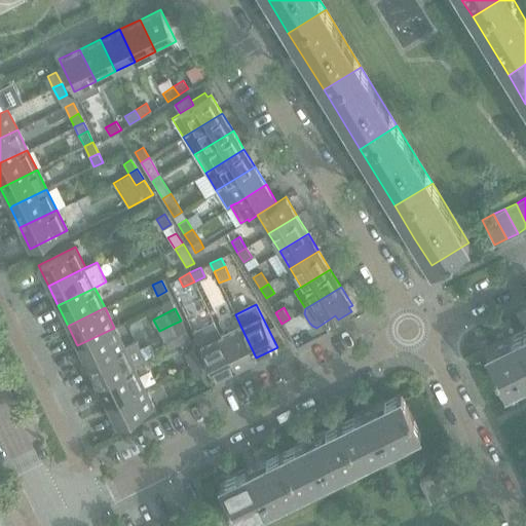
[(181,321),(172,325),(159,331),(164,341),(186,331),(181,321)]
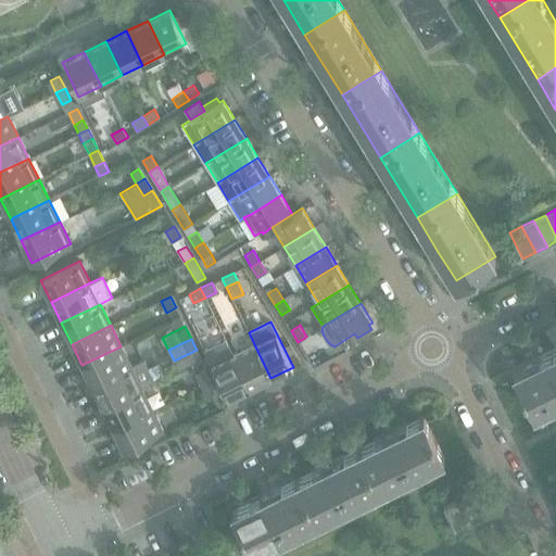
[(270,378),(254,344),(234,354),(250,389),(270,378)]
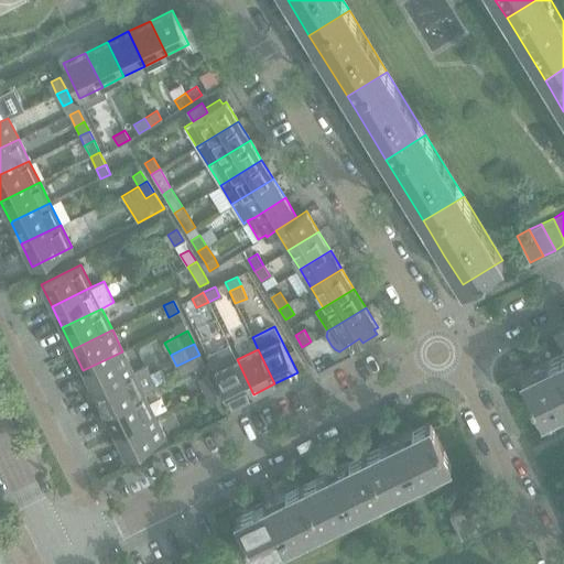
[(563,403),(563,350),(521,372),(542,415),(563,403)]
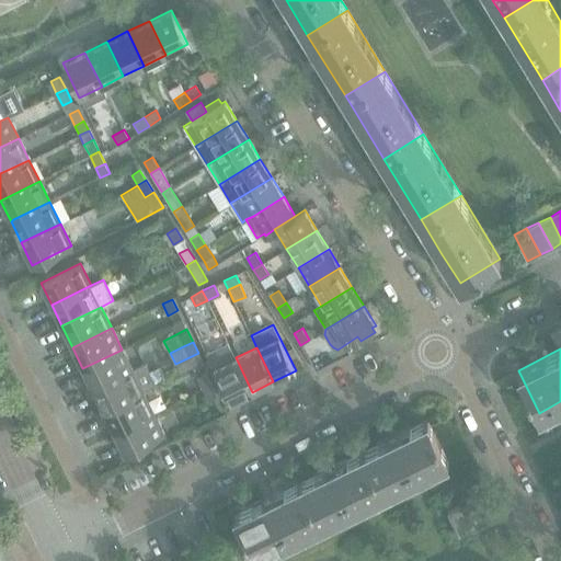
[(93,390),(133,370),(122,350),(82,368),(93,390)]
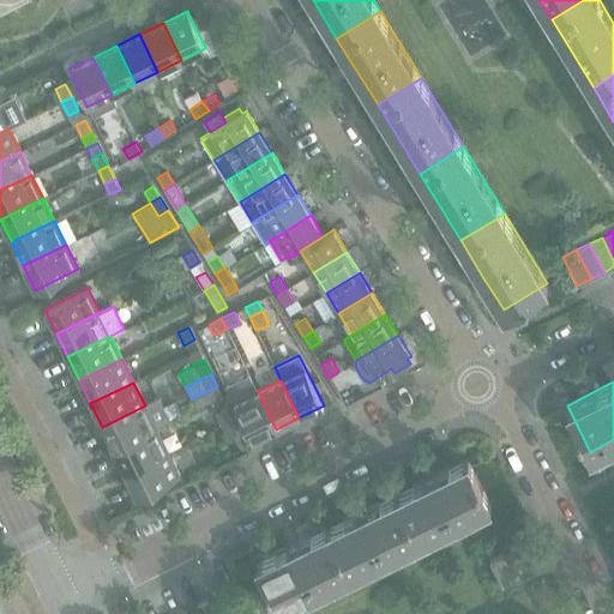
[(276,429),(258,391),(233,403),(252,441),(276,429)]
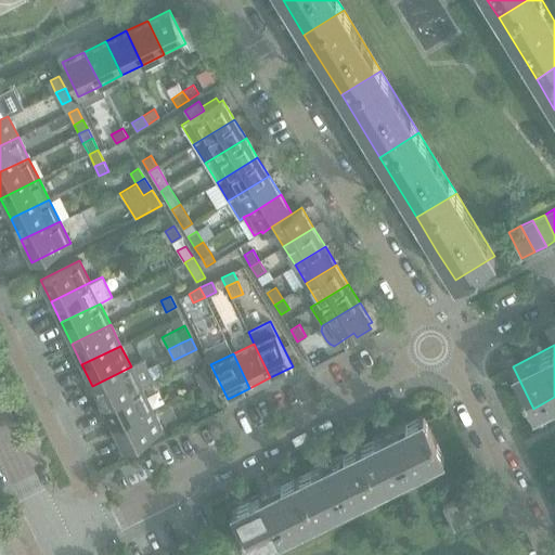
[(102,407),(141,387),(131,366),(92,386),(102,407)]
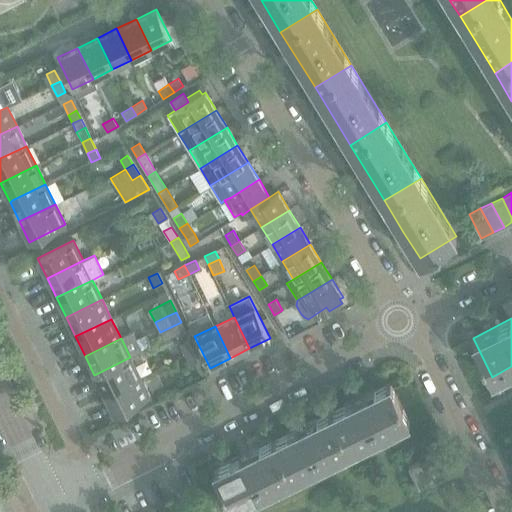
[(184,356),(193,351),(187,340),(179,344),(184,356)]
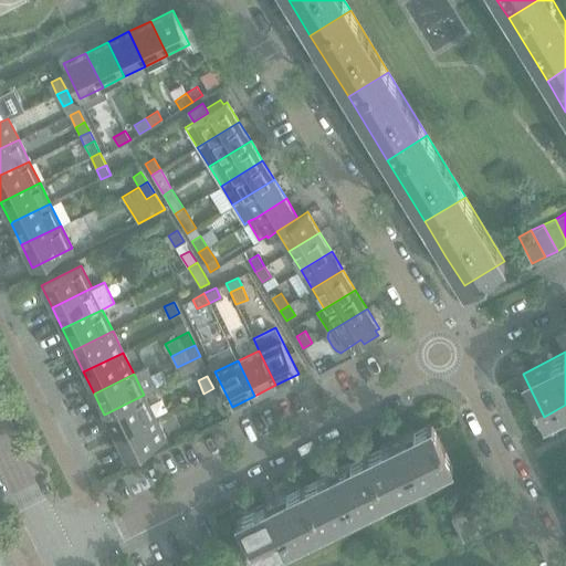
[(213,388),(203,394),(209,405),(219,399),(213,388)]
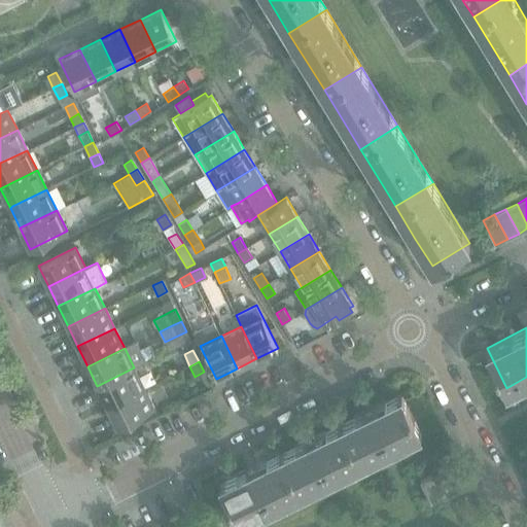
[(107,406),(144,388),(134,367),(97,386),(107,406)]
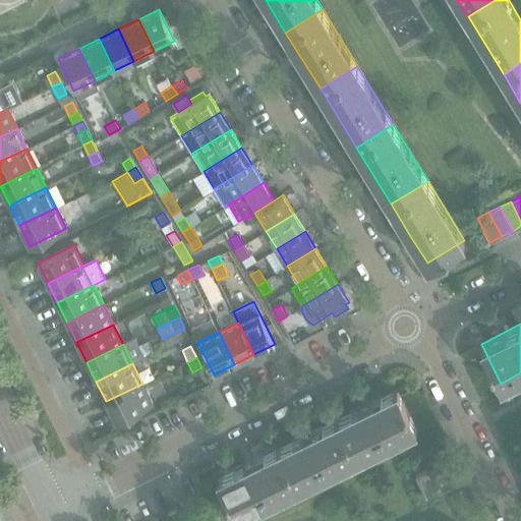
[(142,384),(106,401),(116,422),(153,404),(142,384)]
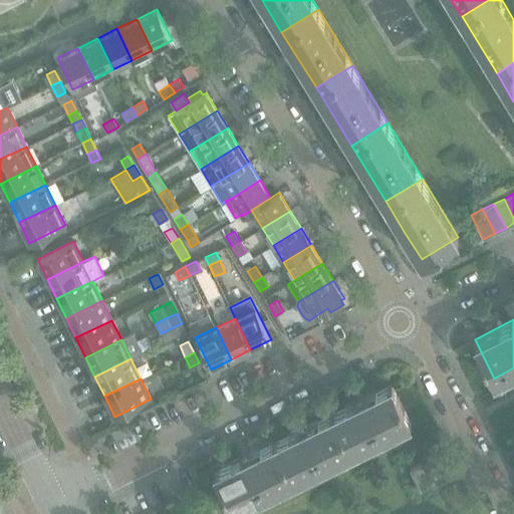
[(330,415),(350,454),(411,424),(392,384),(330,415)]
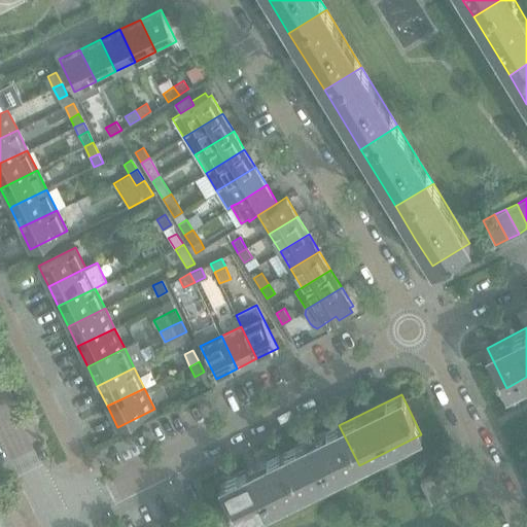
[(280,455),(300,494),(359,465),(339,425),(280,455)]
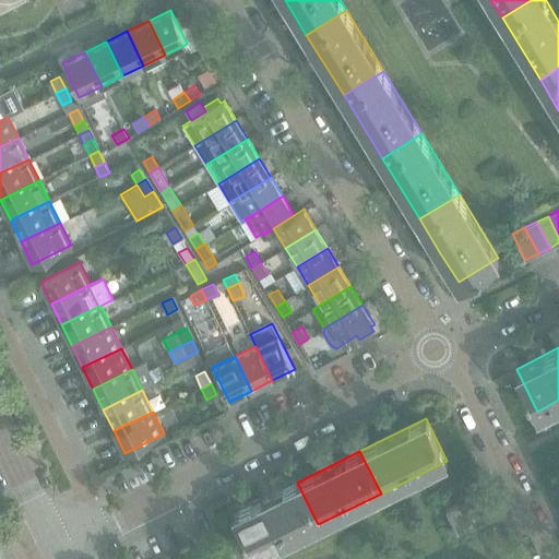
[(318,524),(297,483),(233,513),(253,556),(318,524)]
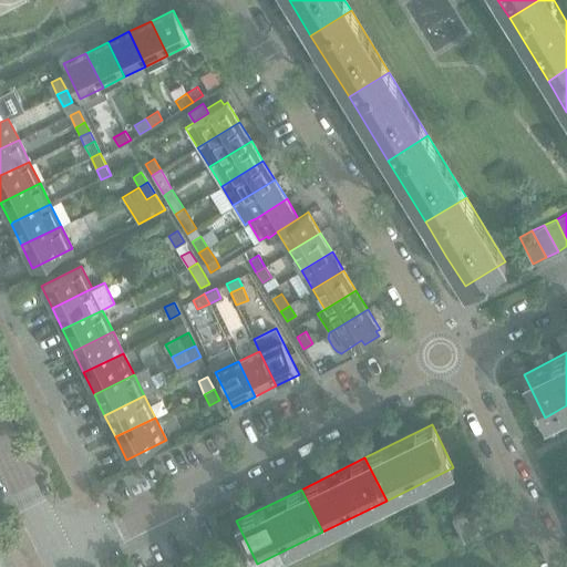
[(498,523),(487,501),(452,517),(463,540),(498,523)]
